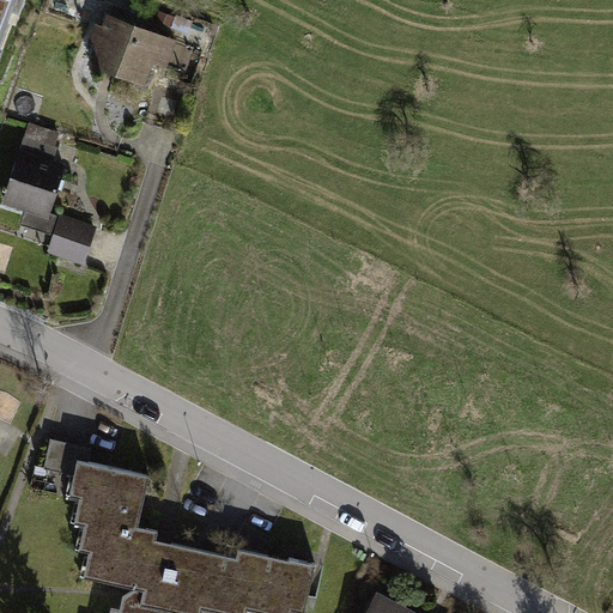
[(0,0),(0,40),(14,0),(0,0)]
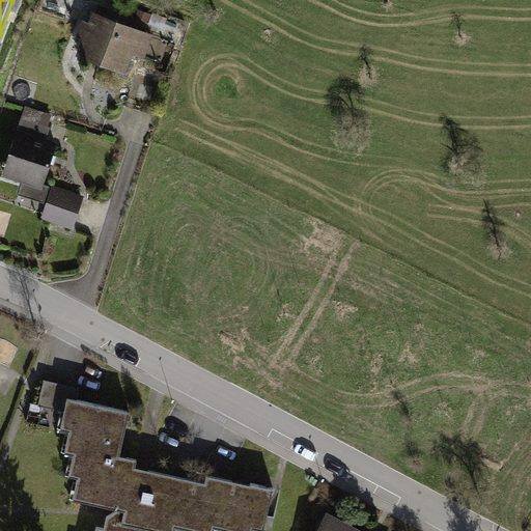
[(86,36),(81,54),(121,66),(134,27),(93,15),(90,24),(82,22),(79,34),(86,36)]
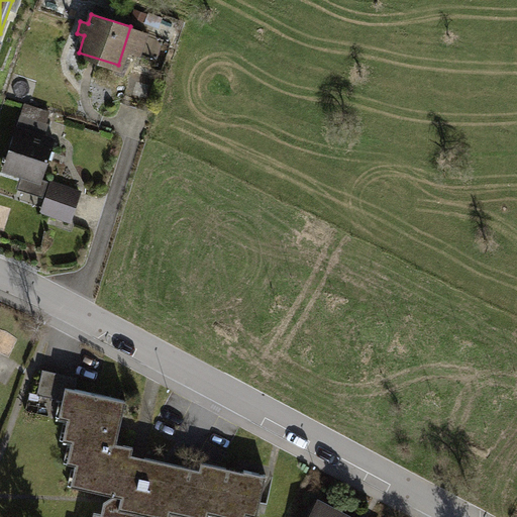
[(3,167),(41,179),(55,141),(43,137),(48,123),(20,114),(3,167)]
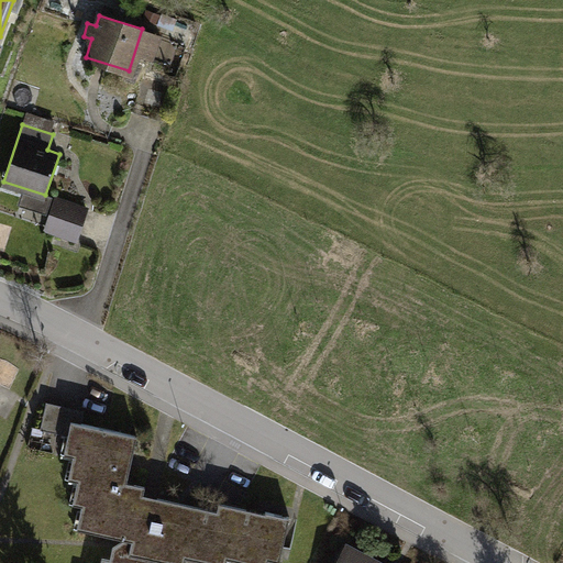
[(46,230),(76,240),(87,209),(57,199),(46,230)]
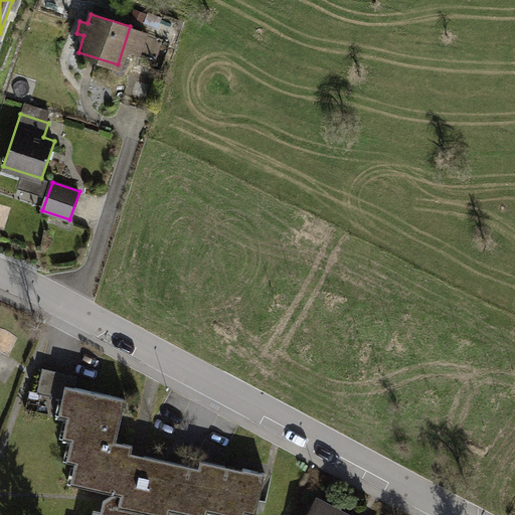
[(149,514),(150,513),(157,514),(158,514),(160,508),(193,514),(196,514),(198,508),(229,514),(234,514),(236,509),(255,513),(265,473),(243,468),(241,475),(205,468),(204,475),(150,463),(147,477),(119,471),(123,449),(115,448),(125,398),(65,385),(58,414),(67,416),(64,430),(73,432),(68,453),(77,455),(72,475),(80,477),(79,486),(121,494),(118,506),(109,504),(106,514),(149,514)]
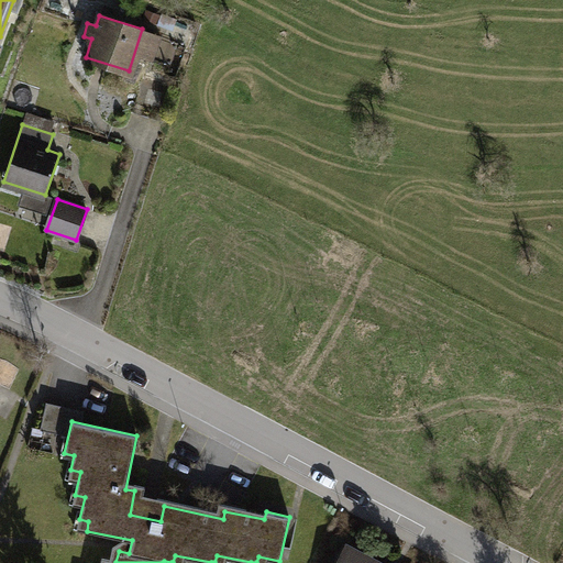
[(375,562),(349,549),(341,562),(375,562)]
